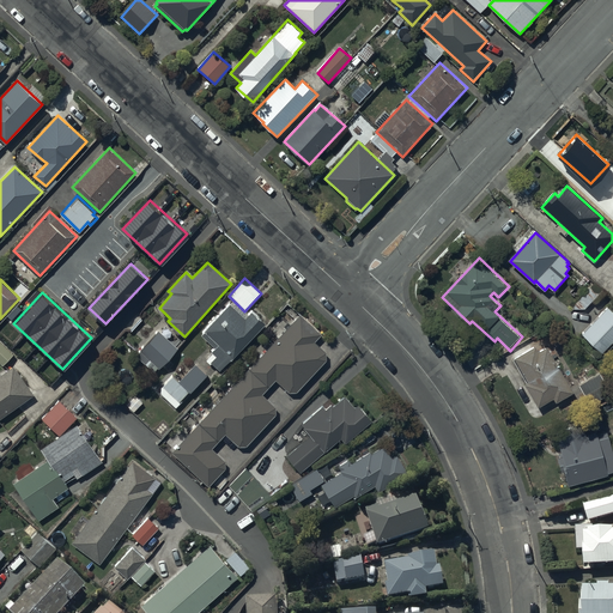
[(220,370),(266,325),(253,313),(246,319),(231,305),(201,335),(216,349),(212,352),(217,357),(212,362),(220,370)]
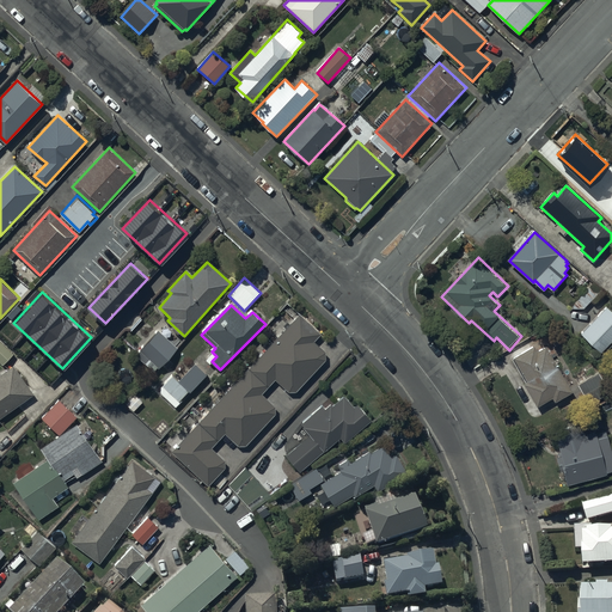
[(611,342),(611,312),(606,307),(581,334),(601,353),(611,342)]
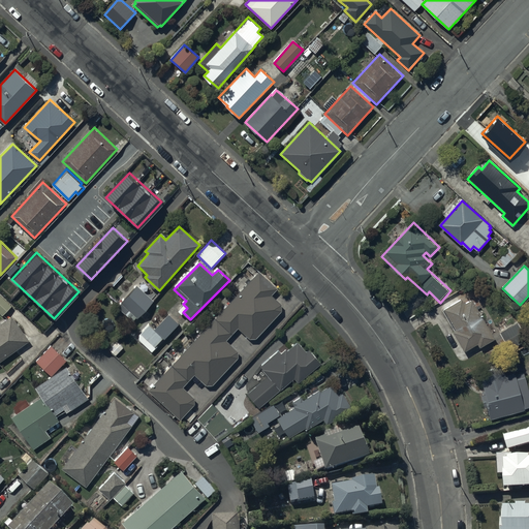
[(259,271),(147,391),(180,422),(195,405),(195,399),(184,387),(196,375),(207,386),(213,386),(239,359),(238,352),(226,341),(238,329),(250,340),(256,339),(282,311),(282,305),(272,296),(279,288),(259,271)]
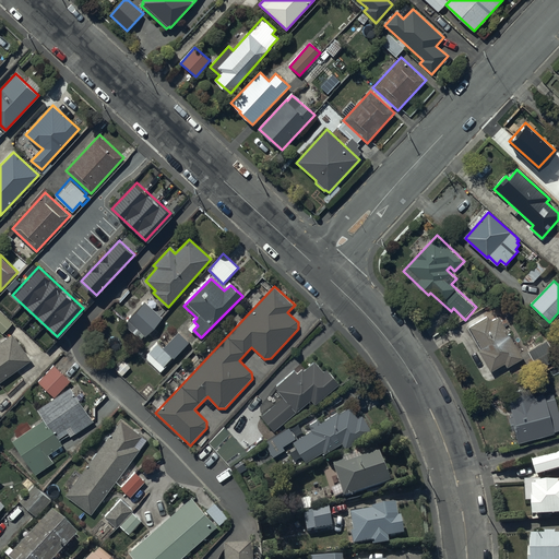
[(163,318),(144,301),(125,324),(142,340),(163,318)]
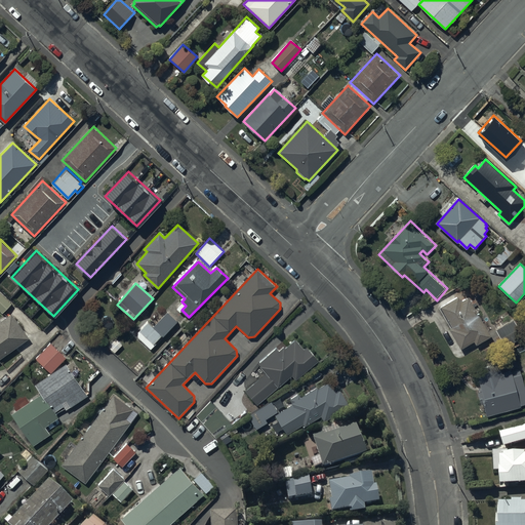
[(0,291),(0,310),(3,313),(12,304),(0,291)]
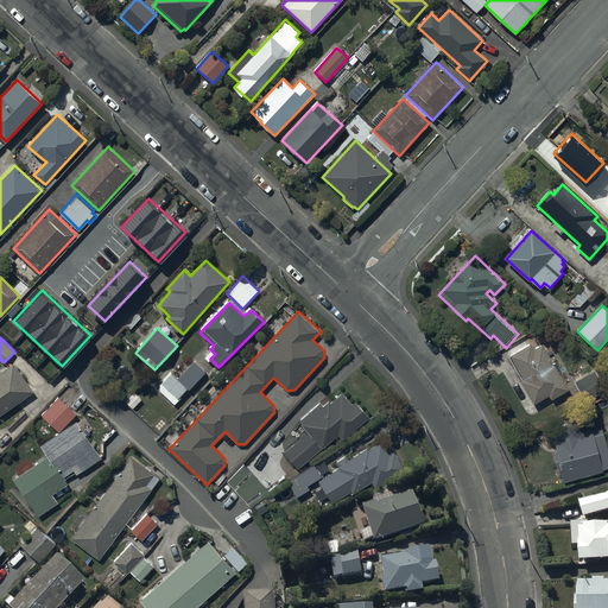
[(543,344),(534,349),(532,346),(511,356),(525,381),(521,382),(533,405),(550,396),(552,400),(569,391),(543,344)]
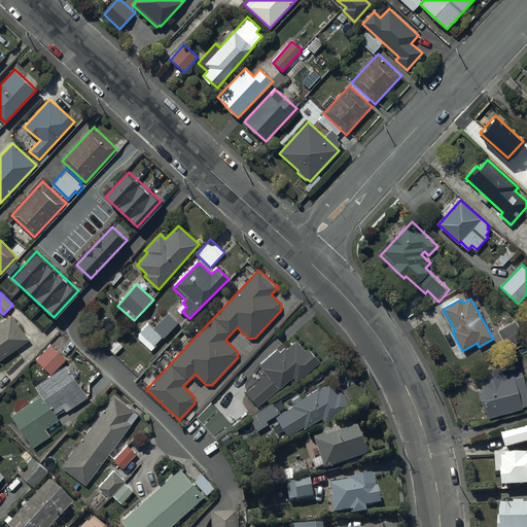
[(177,320),(166,310),(151,325),(146,321),(135,334),(151,349),(177,320)]
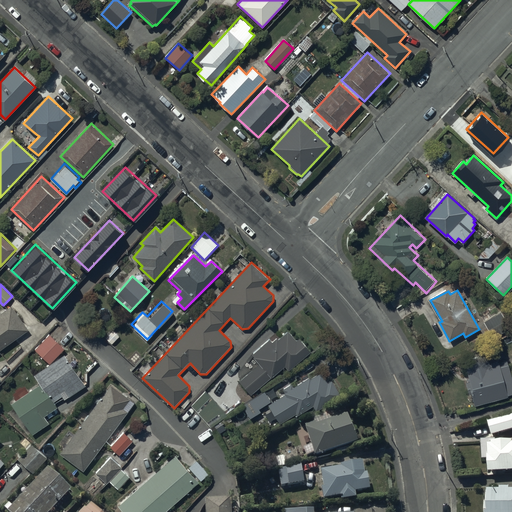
[(0,351),(29,330),(12,306),(0,314),(0,351)]
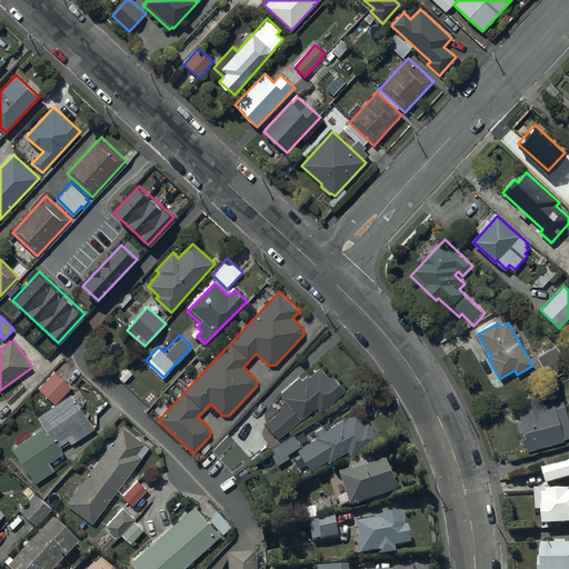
[(558,347),(538,358),(549,376),(568,365),(558,347)]
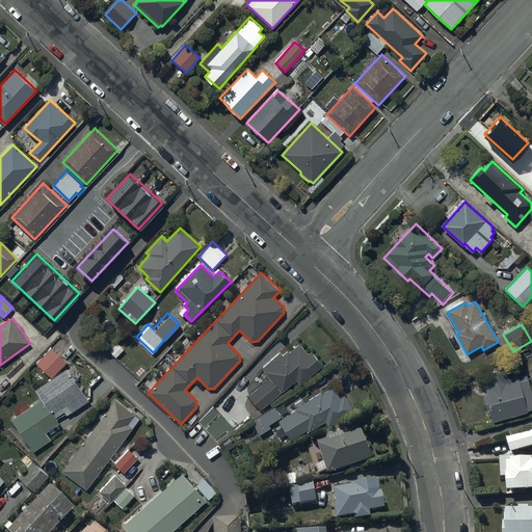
[(321,366),(311,353),(309,355),(299,345),(289,354),(288,352),(283,356),(281,353),(263,369),(265,371),(264,371),(269,378),(247,397),(260,411),(296,381),(299,384),(321,366)]
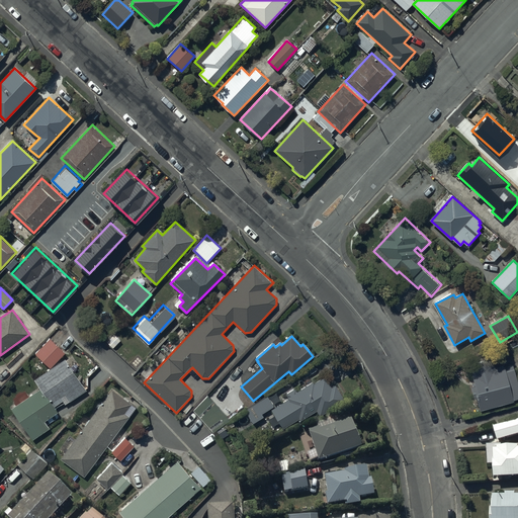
[(66,358),(34,379),(41,390),(12,409),(33,439),(50,428),(45,422),(59,413),(55,407),(63,401),(66,405),(87,391),(66,358)]
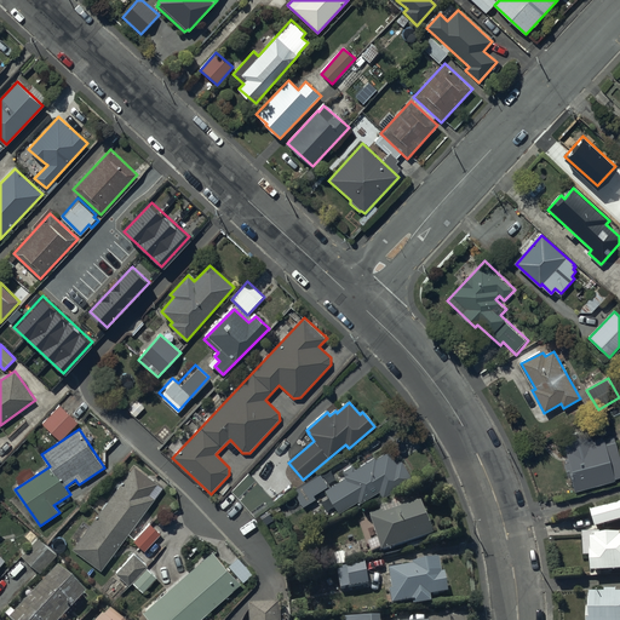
[(619,455),(614,435),(593,441),(591,431),(562,438),(577,492),(615,482),(615,480),(619,478),(619,455)]
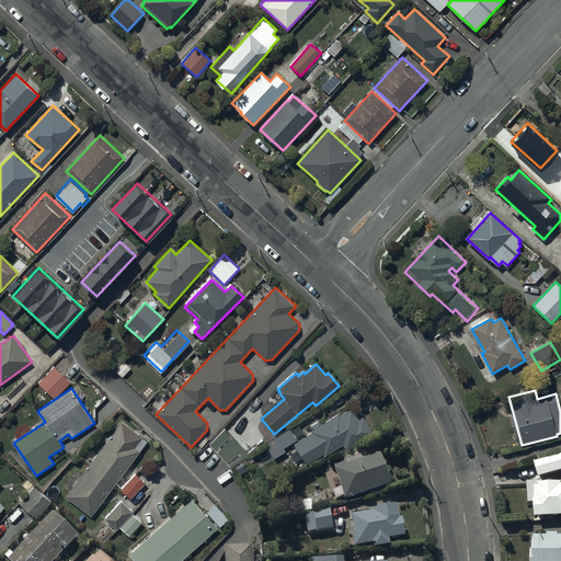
[(375,434),(364,416),(359,419),(353,408),(341,415),(340,413),(322,424),(319,420),(309,426),(312,431),(311,431),(313,433),(295,444),(307,465),(325,454),(327,456),(344,445),(347,451),(375,434)]
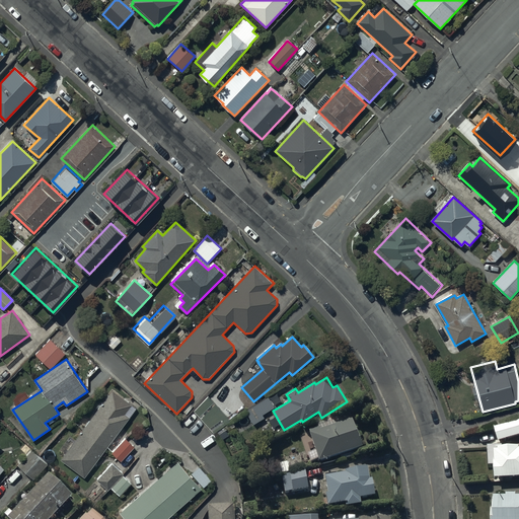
[(113,390),(62,459),(85,477),(136,410),(132,406),(133,405),(113,390)]
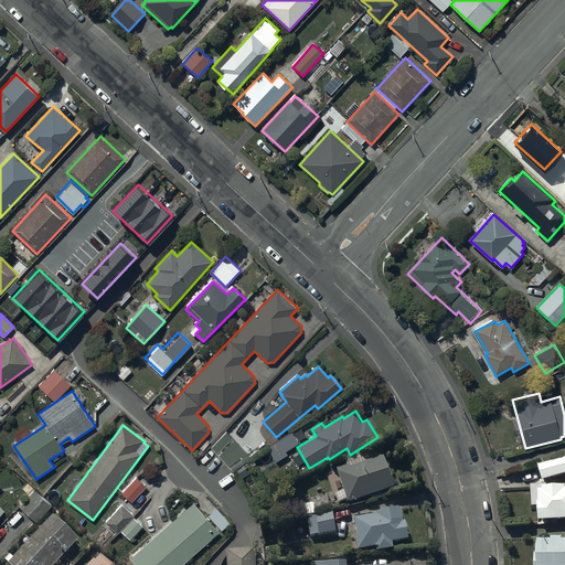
[(277,462),(288,456),(286,452),(299,445),(291,433),(268,448),(277,462)]
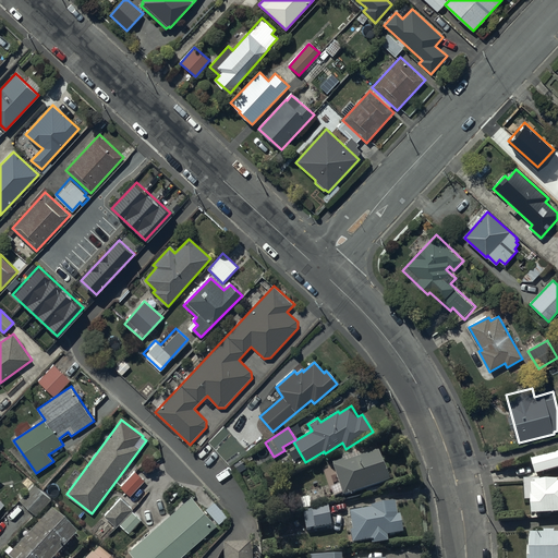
[(343,501),(391,486),(385,469),(384,469),(374,439),(338,451),(342,464),(334,468),(335,471),(334,471),(343,501)]
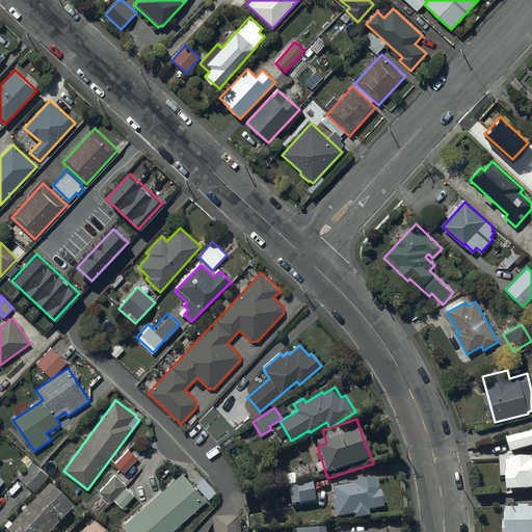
[(531,433),(507,441),(512,457),(531,450),(531,433)]
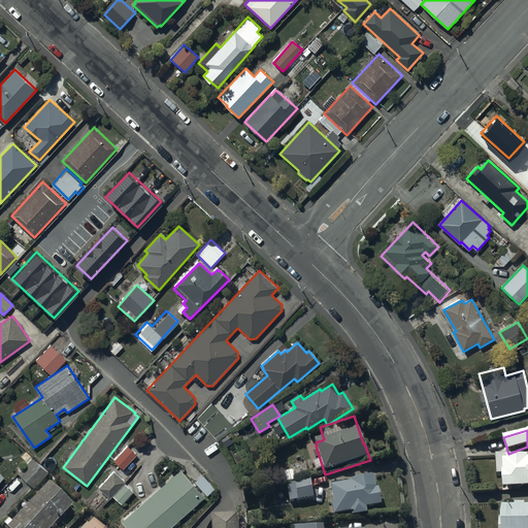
[(127,443),(112,458),(122,467),(135,453),(127,443)]
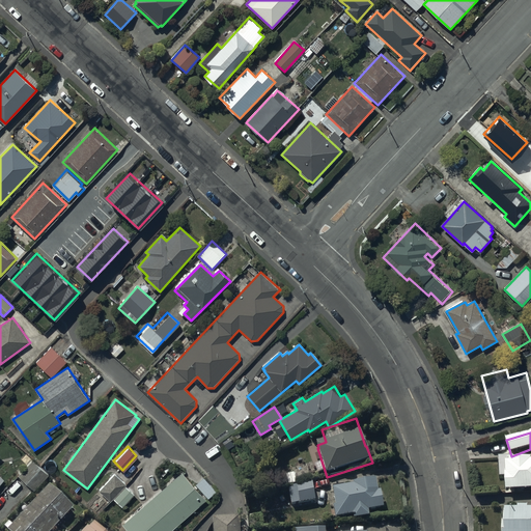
[(32,457),(18,473),(34,488),(49,473),(32,457)]
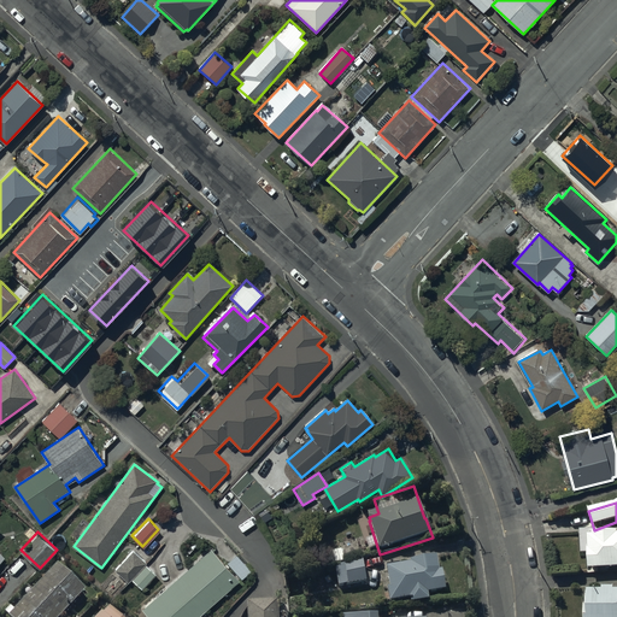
[(616,538),(589,540),(592,575),(616,574),(616,538)]
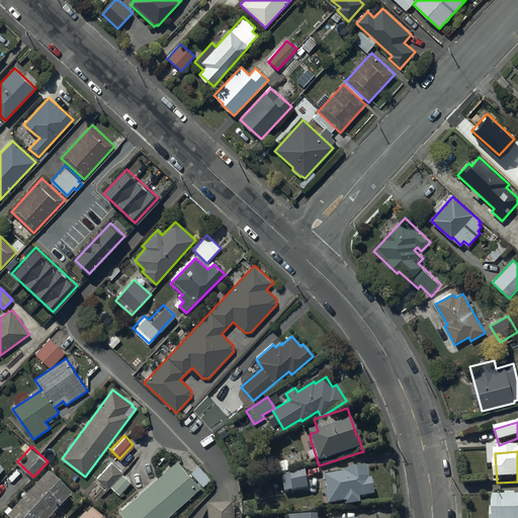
[(167,517),(201,489),(178,461),(120,512),(125,517),(167,517)]
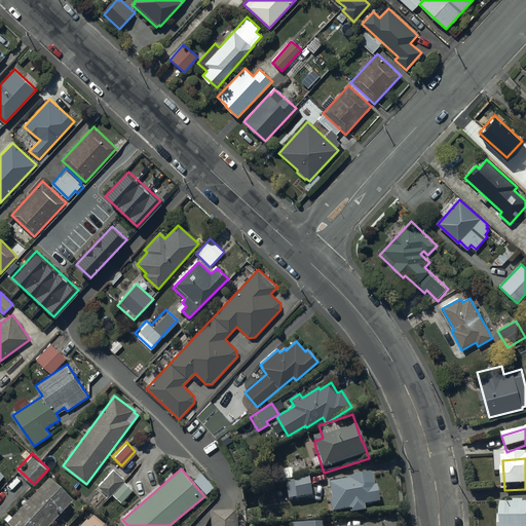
[(110,497),(125,481),(114,471),(99,487),(110,497)]
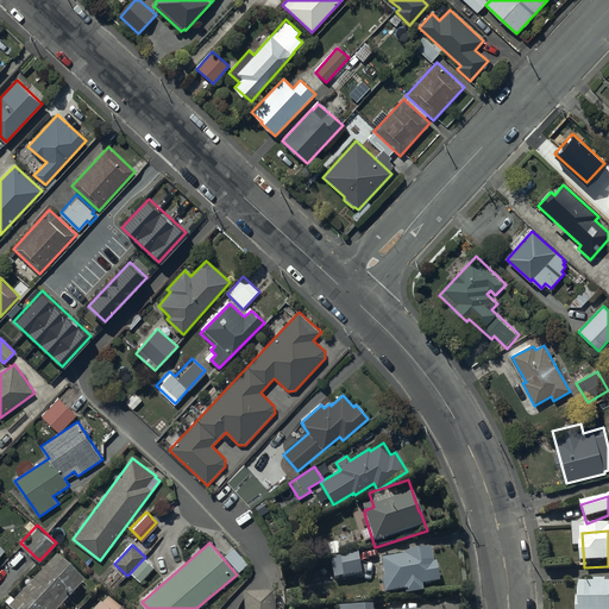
[(236,545),(226,553),(240,569),(249,560),(236,545)]
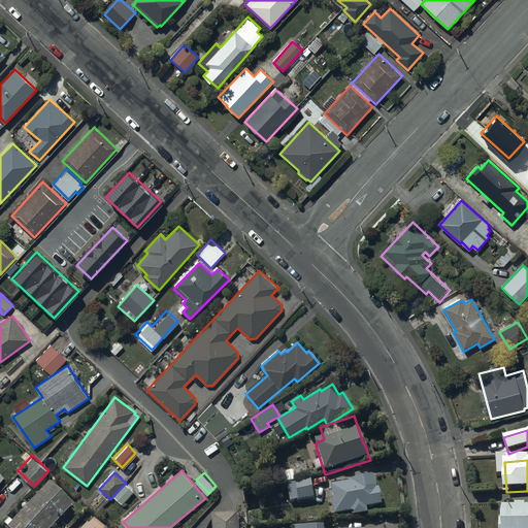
[(353,487),(332,490),(335,507),(332,508),(334,520),(352,517),(353,521),(368,519),(367,512),(382,509),(380,493),(376,493),(374,481),(353,485),(353,487)]
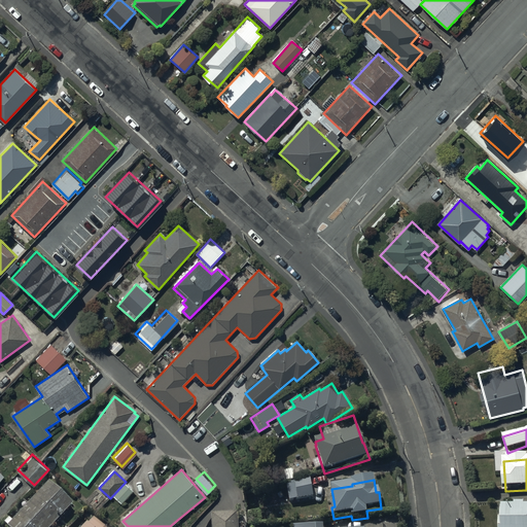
[(295,488),(288,489),(290,503),(314,499),(311,481),(295,483),(295,488)]
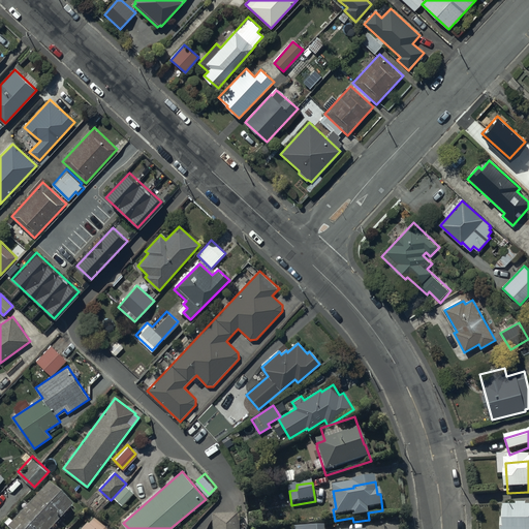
[(133,494),(125,486),(114,498),(122,505),(133,494)]
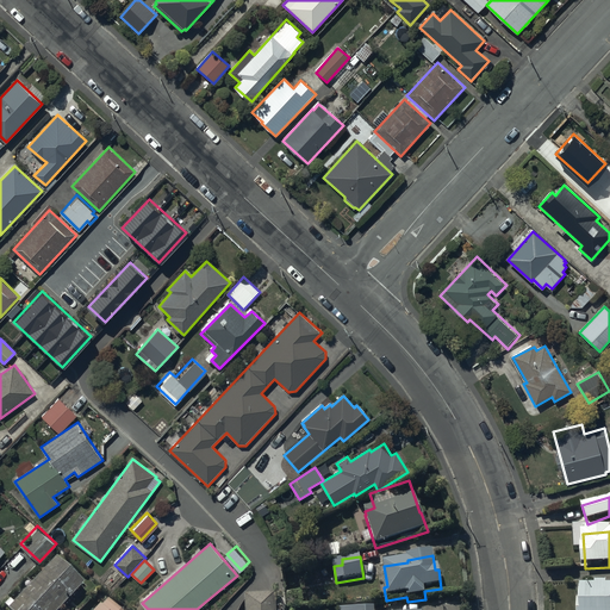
[(64,609),(86,587),(58,562),(12,609),(64,609)]
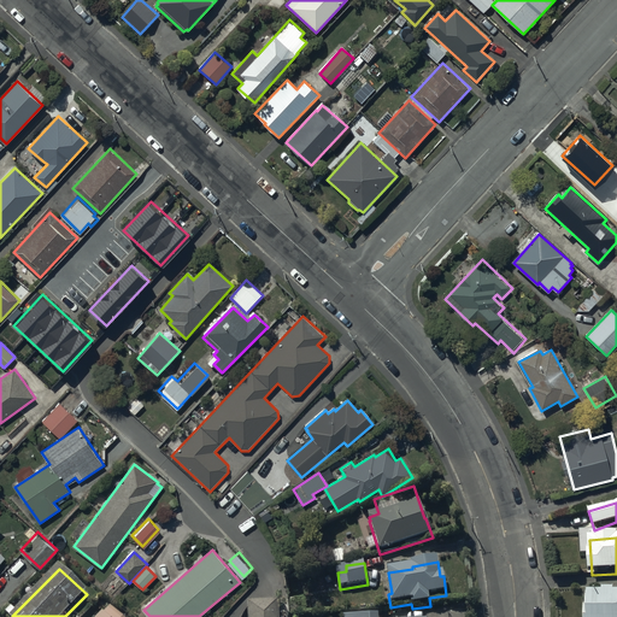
[(588,595),(588,616),(616,616),(616,594),(616,595),(616,592),(603,592),(603,594),(588,595)]
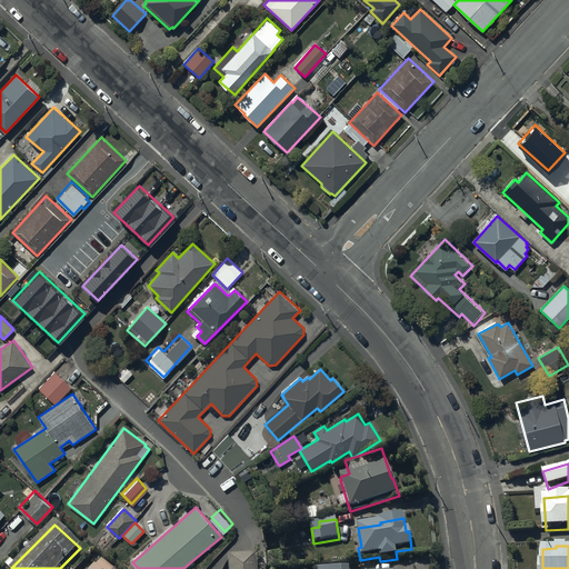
[(258,568),(258,556),(229,557),(229,568),(258,568)]
